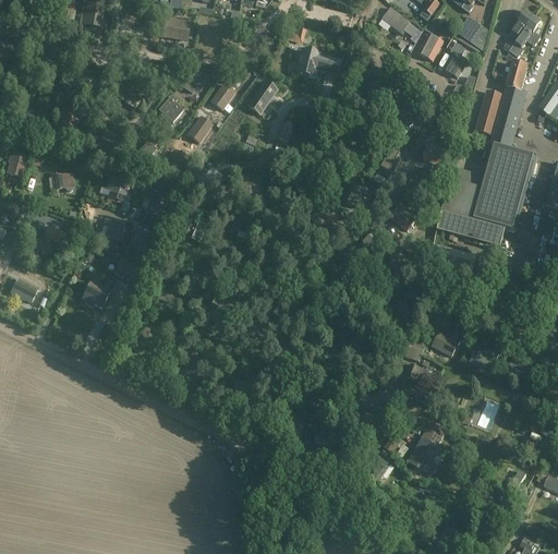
[(24,0),(24,1),(33,3),(32,5),(44,9),(45,1),(48,1),(48,0),(24,0)]
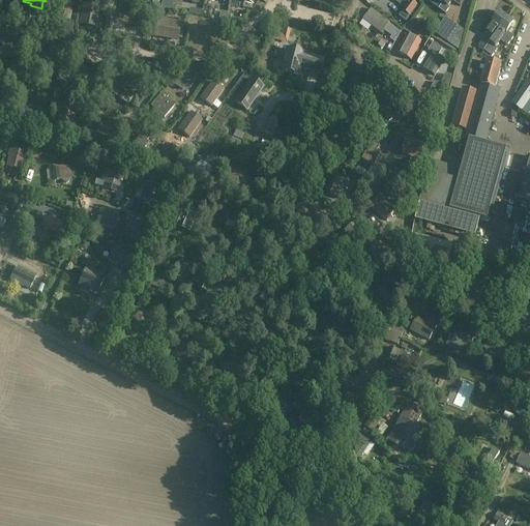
[(58,0),(56,16),(70,19),(74,0),(58,0)]
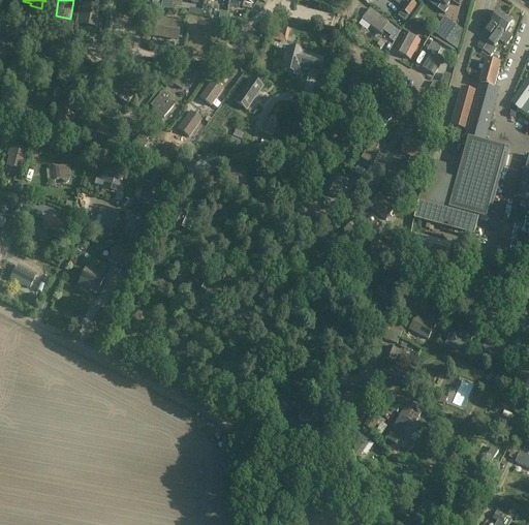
[(83,0),(79,22),(97,26),(100,3),(83,0)]
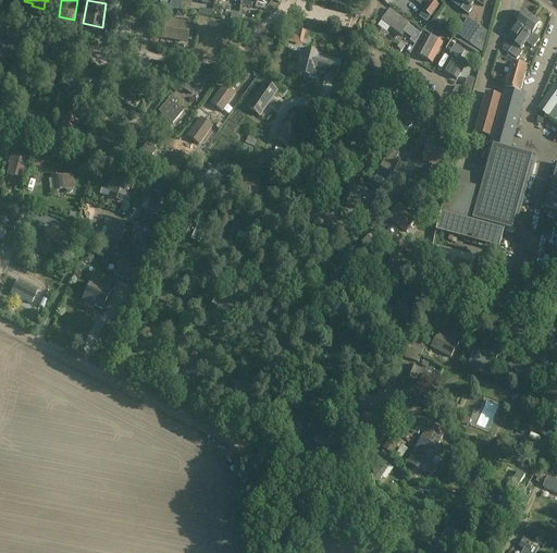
[(430,0),(424,8),(429,11),(432,13),(440,2),(436,0),(430,0)]
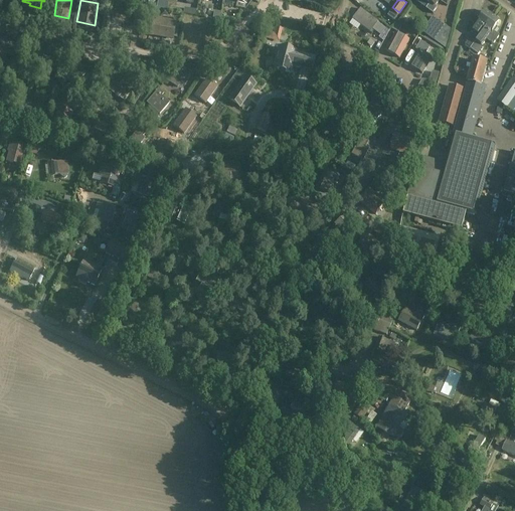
[(431,0),(426,5),(434,10),(438,5),(436,3),(438,0),(445,0),(448,2),(449,0),(431,0)]
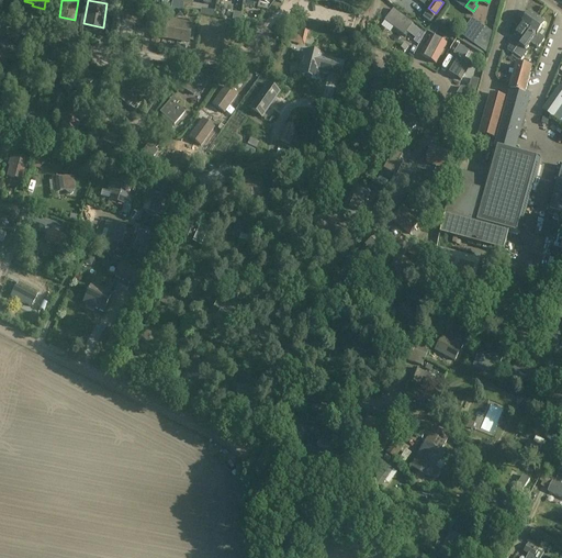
[(412,22),(414,20),(402,11),(394,6),(385,18),(405,32),(406,30),(415,36),(420,29),(412,22)]
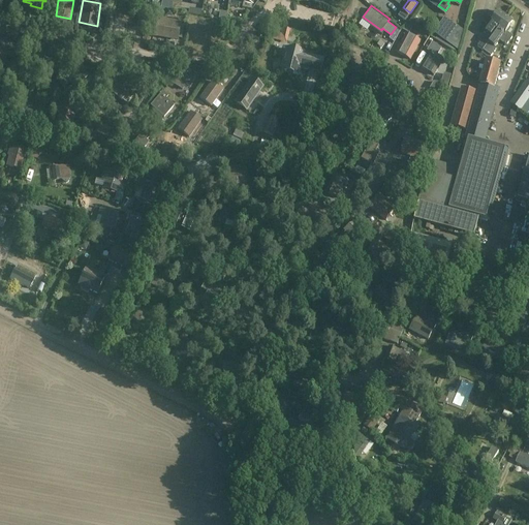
[(125,22),(126,8),(110,7),(109,20),(125,22)]
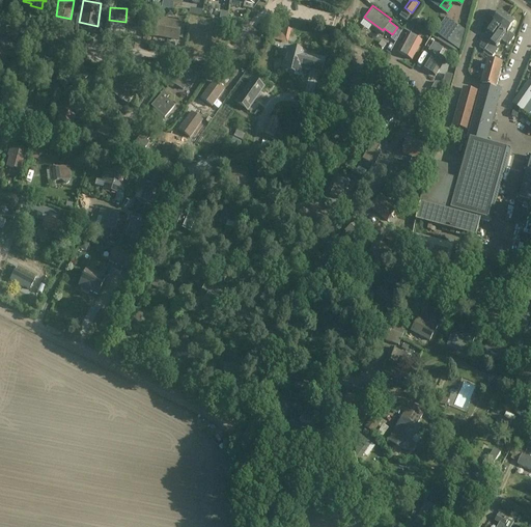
[(404,7),(400,12),(406,17),(408,18),(412,12),(409,10),(404,7)]
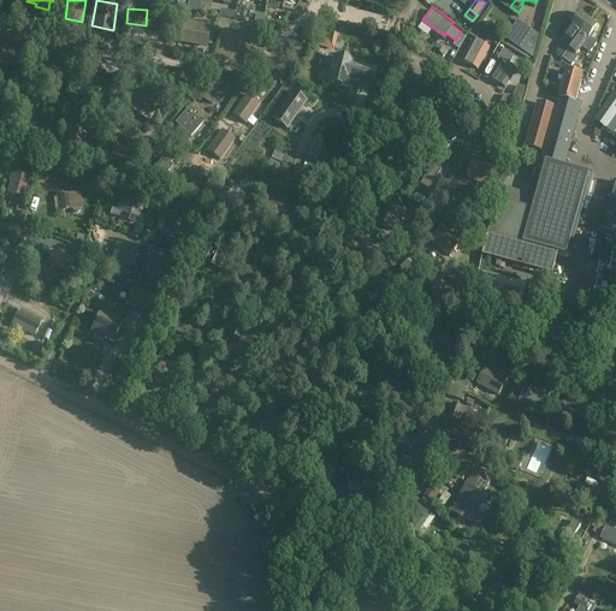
[(573,40),(590,16),(581,10),(579,13),(578,12),(573,18),(574,21),(566,34),(573,40)]
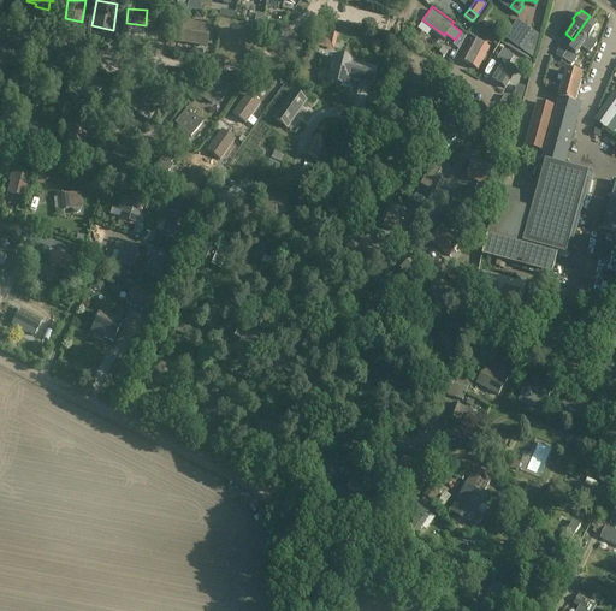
[(179,39),(207,43),(211,25),(211,21),(183,16),(181,31),(179,39)]
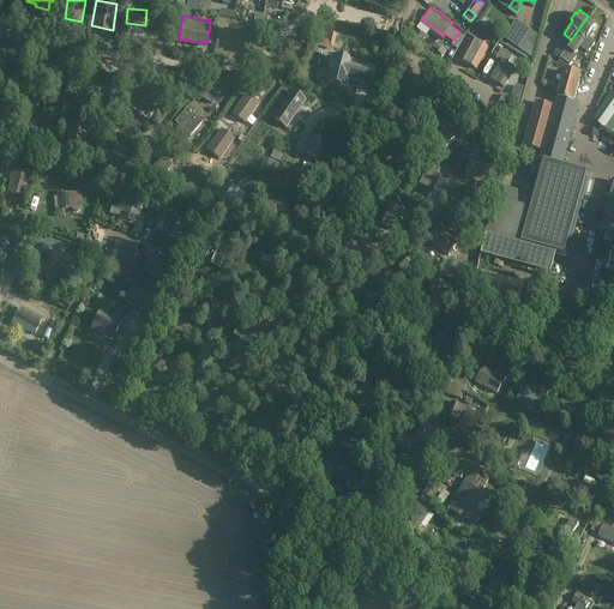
[(516,16),(507,29),(522,40),(531,26),(516,16)]
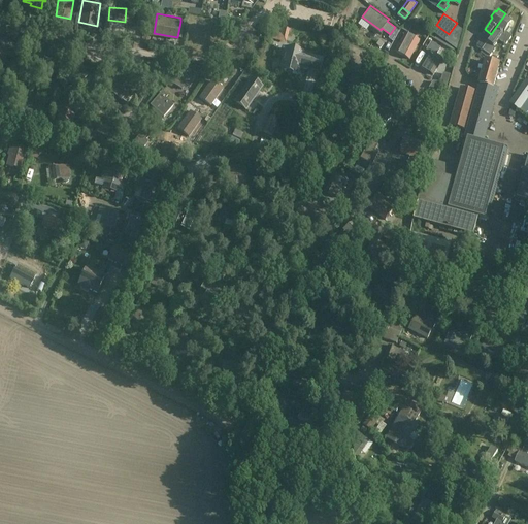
[(505,13),(491,34),(492,35),(488,41),(487,40),(482,45),(491,52),(496,45),(495,44),(500,37),(505,41),(512,34),(507,31),(510,27),(508,25),(513,19),(505,13)]
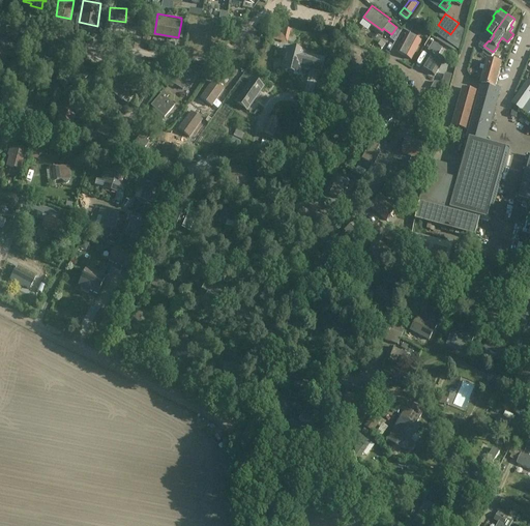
[(267,28),(273,19),(268,15),(260,23),(267,28)]
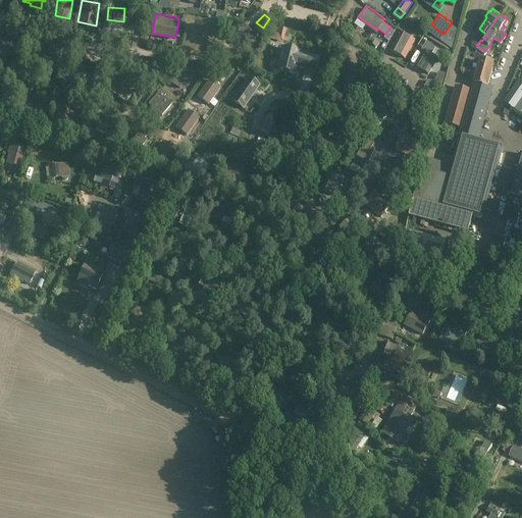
[(283,39),(285,27),(279,24),(277,30),(270,29),(268,35),(283,39)]
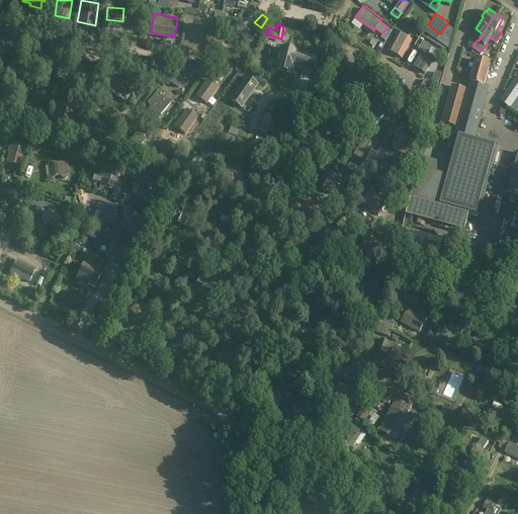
[(440,33),(428,24),(425,29),(437,37),(440,33)]
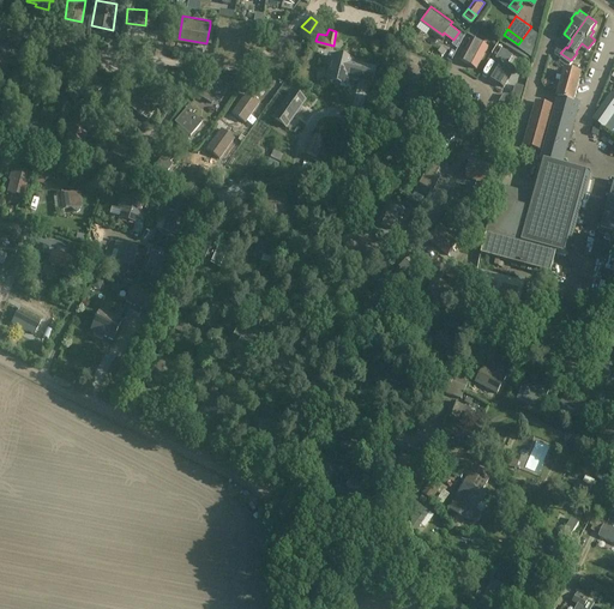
[(429,32),(426,38),(435,43),(438,37),(429,32)]
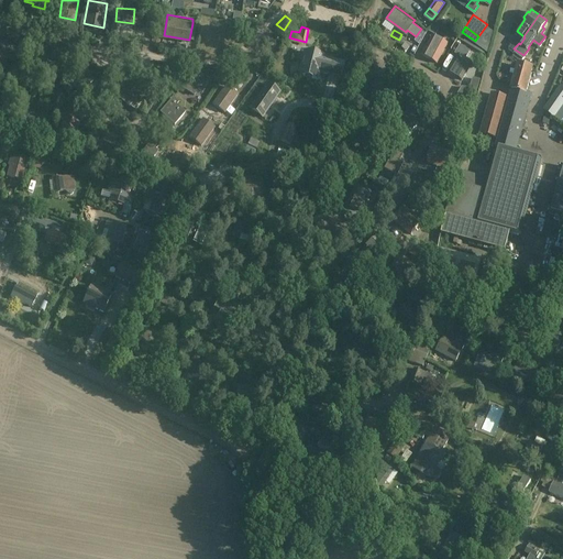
[(0,31),(0,61),(4,63),(7,57),(13,59),(14,61),(18,52),(25,55),(30,45),(23,42),(0,32),(0,31)]
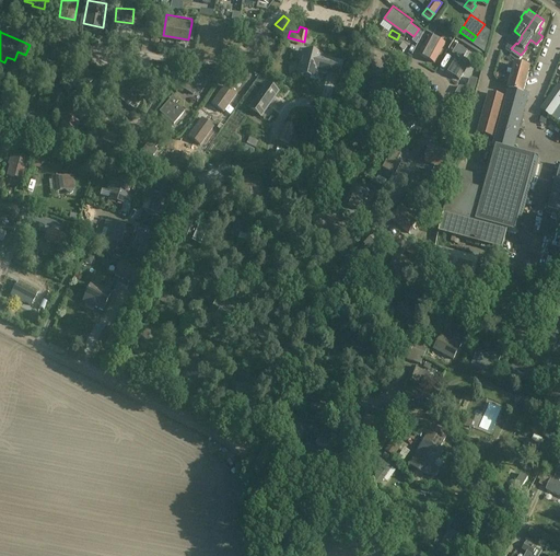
[(444,39),(430,32),(420,50),(434,58),(444,39)]
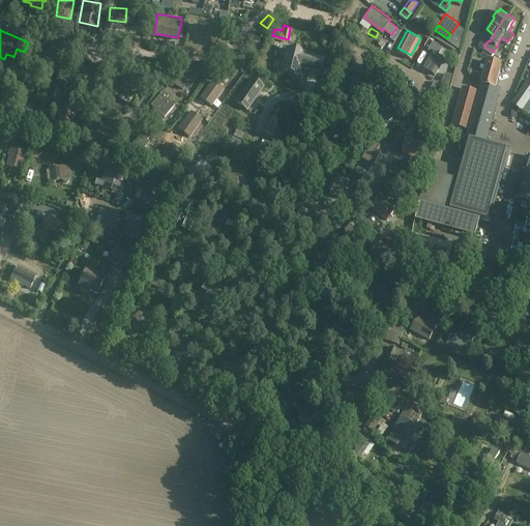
[(443,45),(433,39),(429,48),(431,49),(421,63),(436,72),(445,57),(438,53),(443,45)]
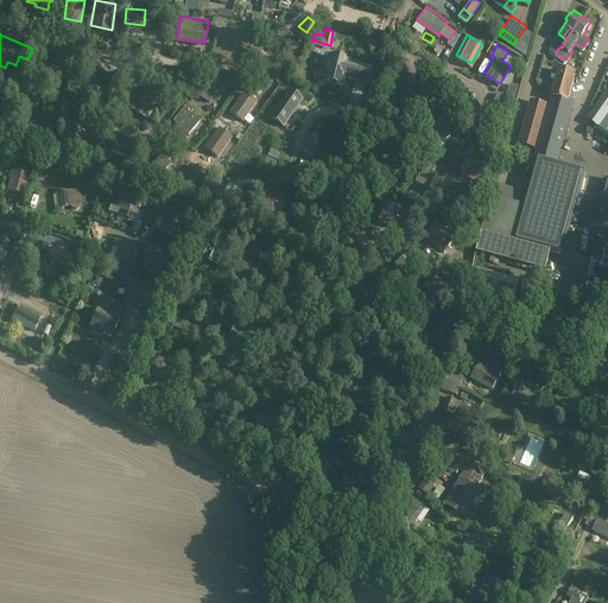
[(329,52),(323,77),(329,78),(331,83),(336,81),(343,82),(344,75),(367,80),(371,64),(349,58),(349,57),(329,52)]
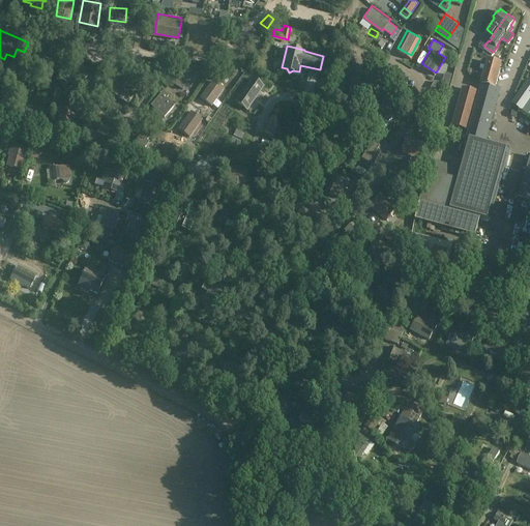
[(459,58),(464,60),(468,52),(462,49),(459,58)]
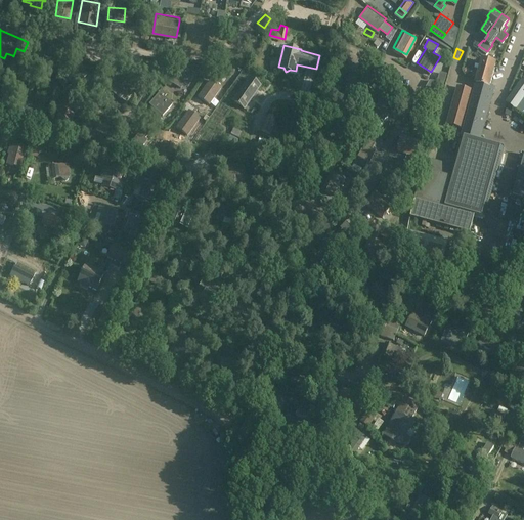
[(428,168),(424,167),(410,214),(469,230),(474,212),(484,215),(504,146),(505,146),(505,145),(479,138),(494,85),(489,84),(495,60),(483,57),(476,81),(450,174),(428,168)]
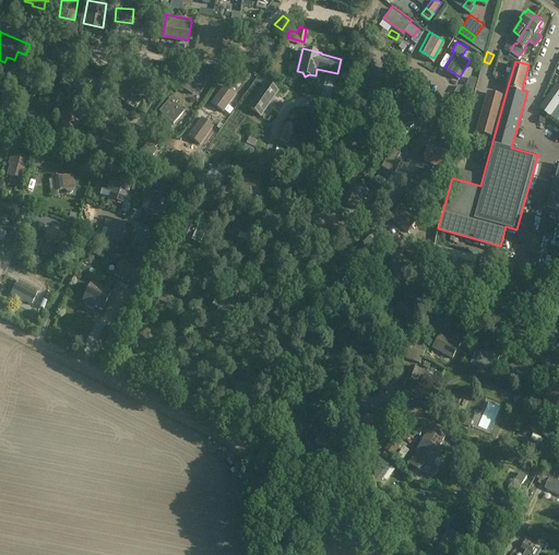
[(209,74),(192,65),(181,84),(193,92),(195,86),(201,89),(202,87),(209,75),(209,74)]
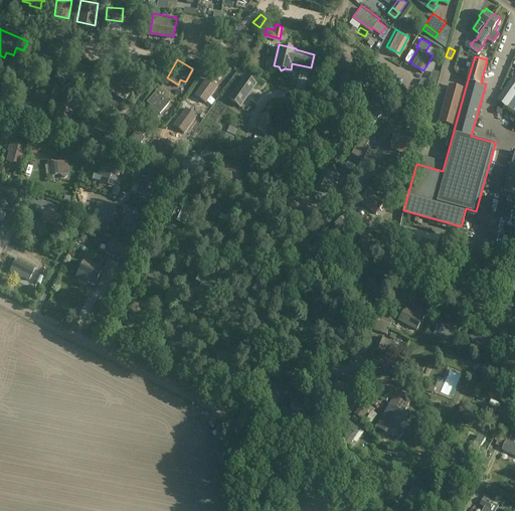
[(367,72),(371,76),(365,81),(372,88),(377,82),(378,83),(381,79),(389,70),(378,60),(367,72)]
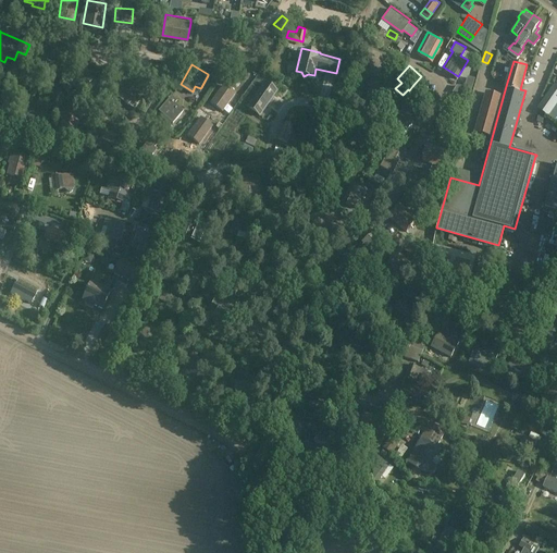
[(141,96),(137,93),(138,90),(125,78),(114,90),(127,102),(131,99),(135,102),(141,96)]
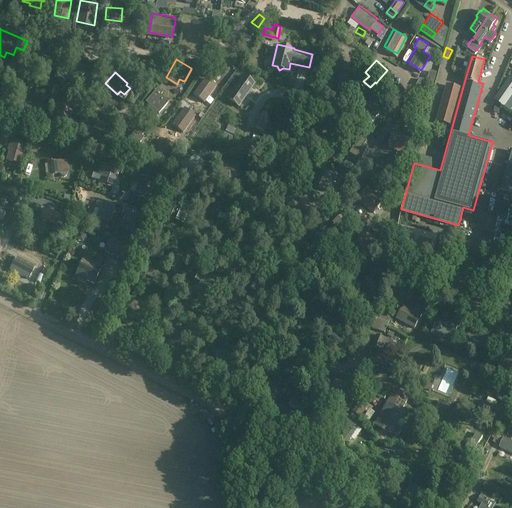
[(243,73),(226,96),(239,105),(255,81),(243,73)]
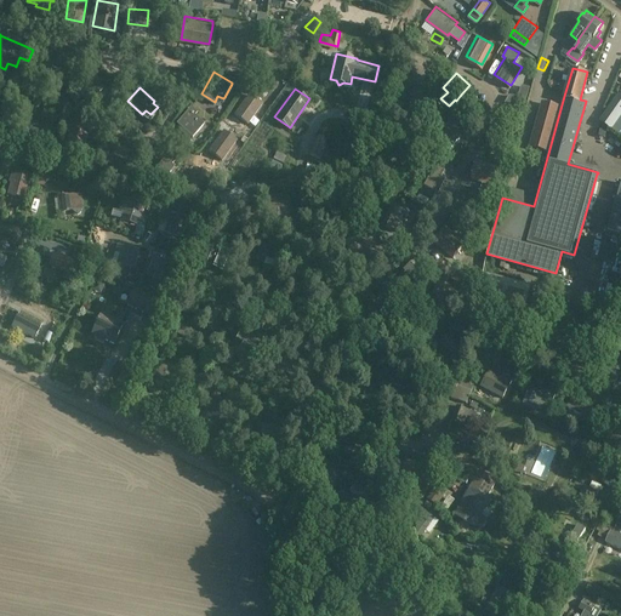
[(620,113),(620,91),(619,90),(600,118),(613,126),(620,113)]
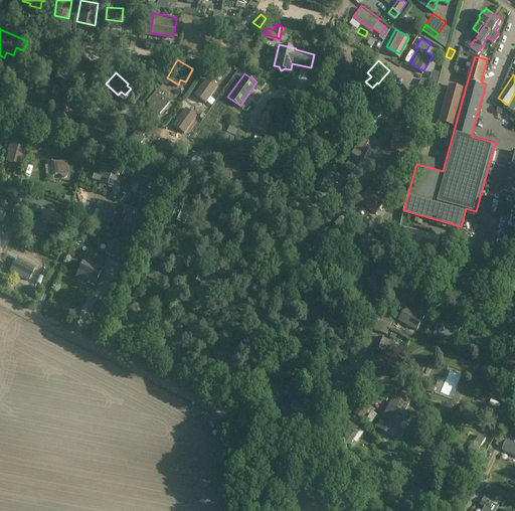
[(206,75),(194,93),(205,100),(217,83),(206,75)]
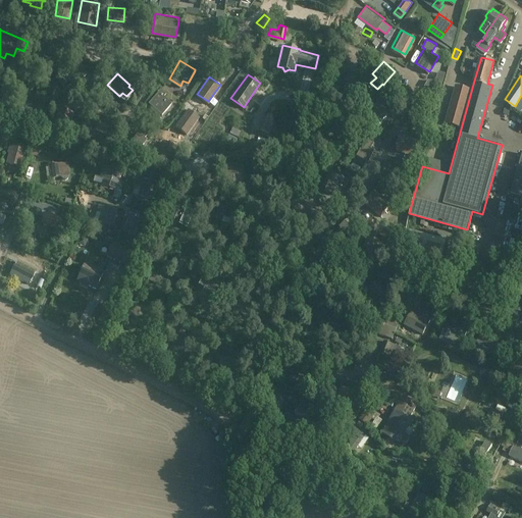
[(469,87),(453,83),(442,120),(459,125),(469,87)]
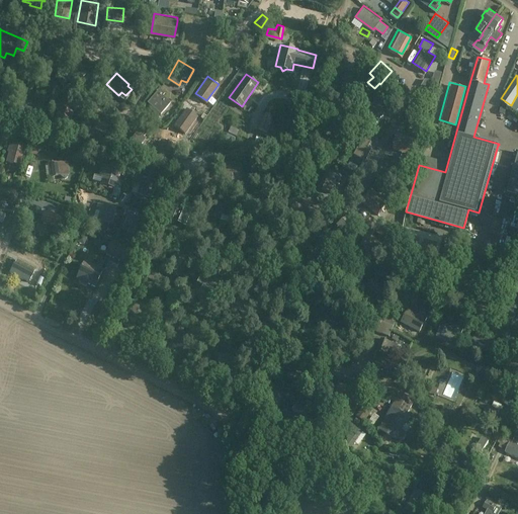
[(159,87),(147,100),(161,112),(171,100),(163,93),(164,91),(159,87)]
